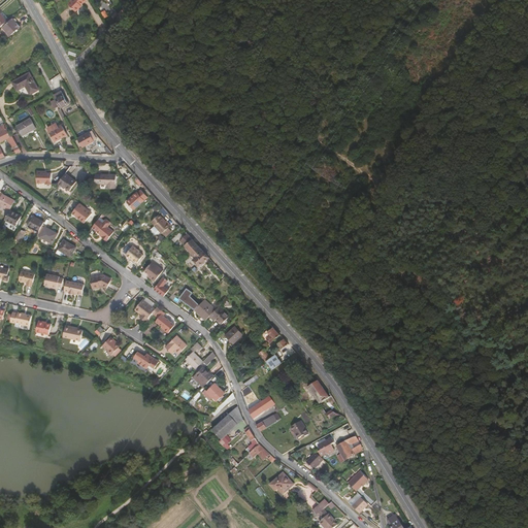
[(75,12),(79,9),(78,7),(80,6),(87,1),(85,0),(72,0),(68,4),(75,12)]
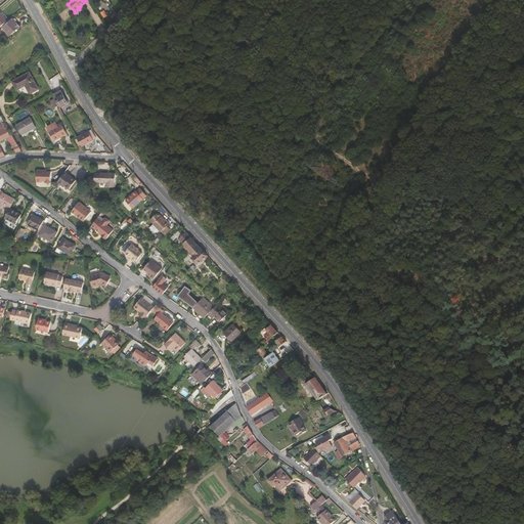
[(119,15),(126,8),(125,6),(118,13),(117,14),(119,15)]
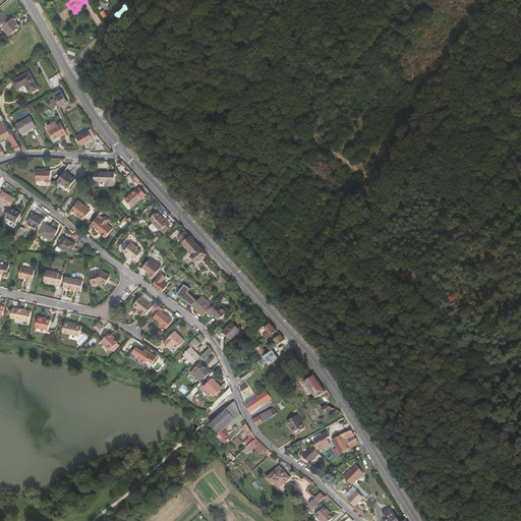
[(13,18),(3,27),(10,36),(20,26),(13,18)]
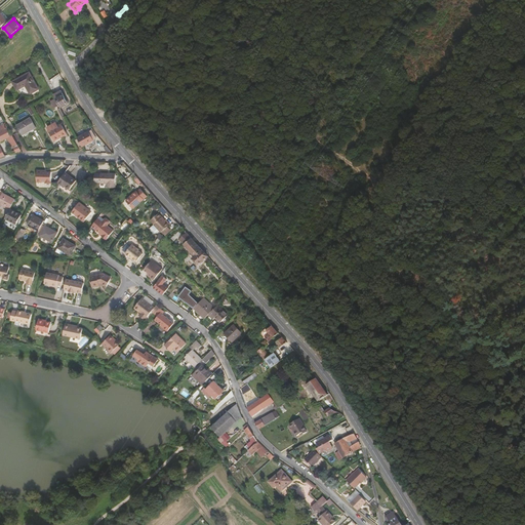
[(12,81),(16,90),(26,86),(30,94),(39,90),(30,73),(12,81)]
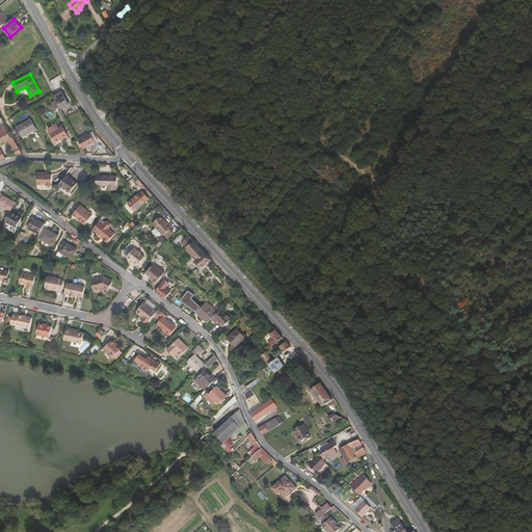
[(63,96),(56,100),(61,109),(70,105),(63,96)]
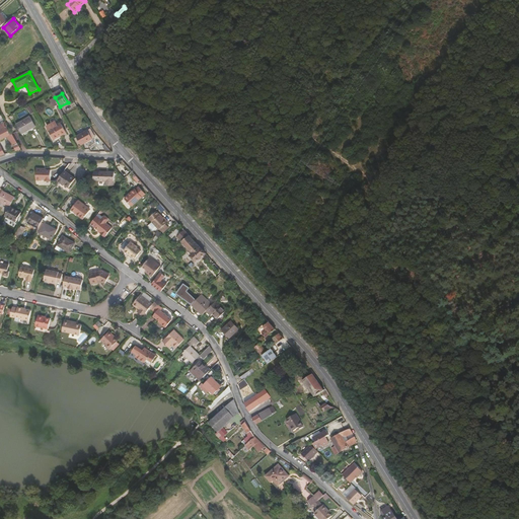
[(30,115),(34,113),(30,104),(26,107),(30,115)]
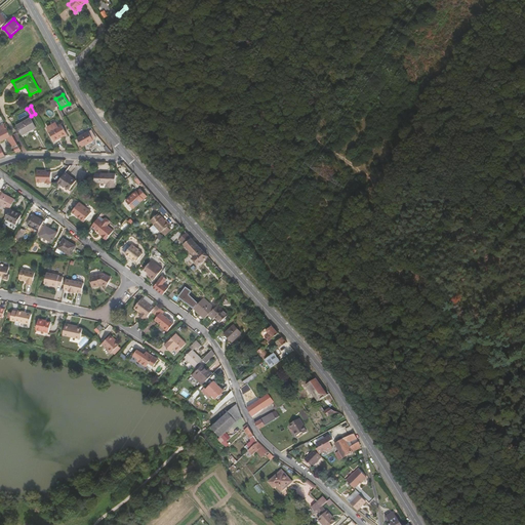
[(36,128),(30,118),(16,126),(22,135),(36,128)]
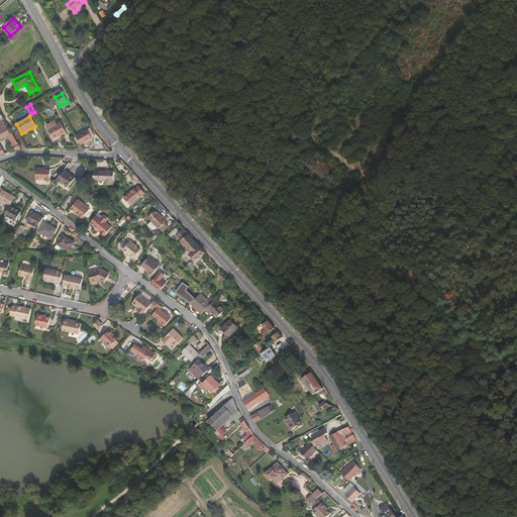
[(48,130),(54,139),(66,132),(61,123),(57,125),(55,121),(46,126),(48,130)]
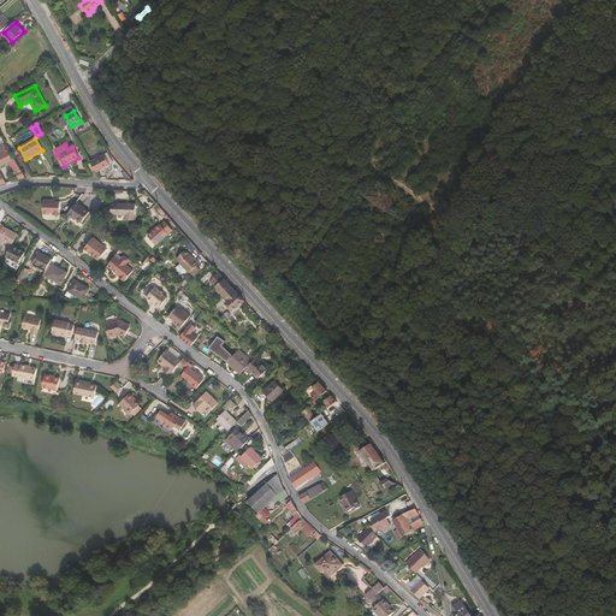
[(9,150),(1,154),(0,154),(0,167),(9,164),(15,175),(16,173),(19,179),(25,178),(15,159),(13,160),(9,150)]
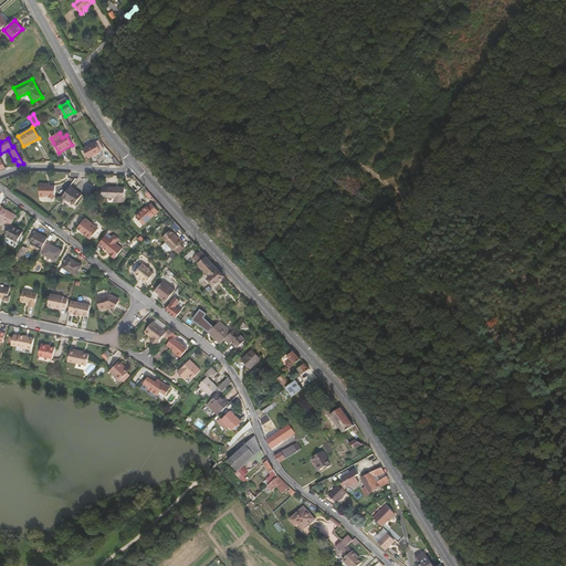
[(88,158),(101,152),(95,143),(83,149),(88,158)]
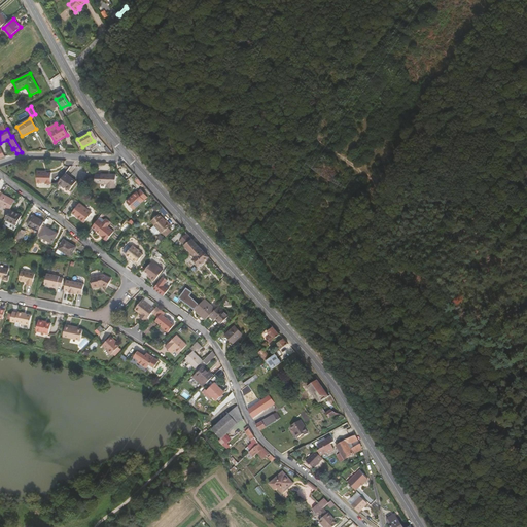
[(45,183),(51,184),(51,173),(47,172),(47,171),(37,171),(37,183),(42,183),(42,182),(45,182),(45,183)]
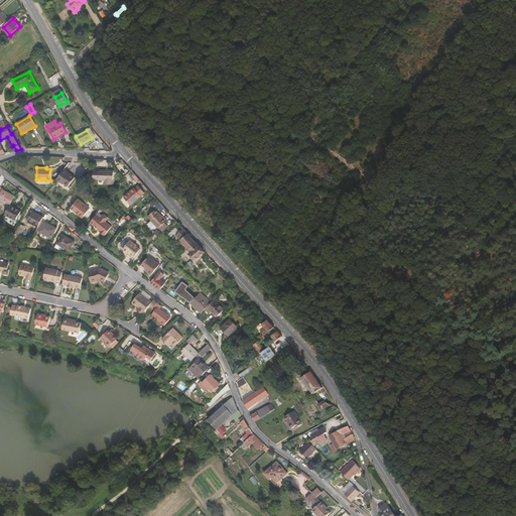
[(75,177),(65,169),(56,179),(62,184),(63,183),(68,186),(75,177)]
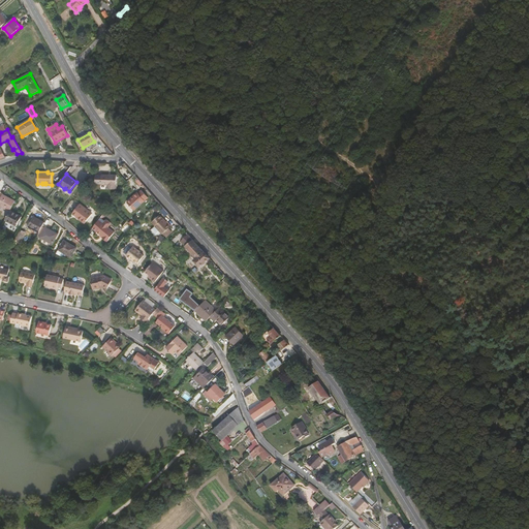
[(117,175),(96,175),(96,182),(101,182),(101,185),(107,185),(107,189),(117,189),(117,179),(117,175)]
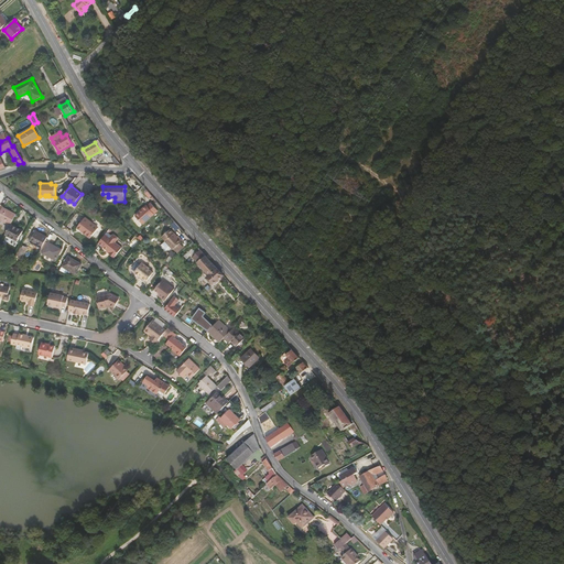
[(147,205),(136,216),(143,224),(158,210),(151,203),(148,205),(147,205)]
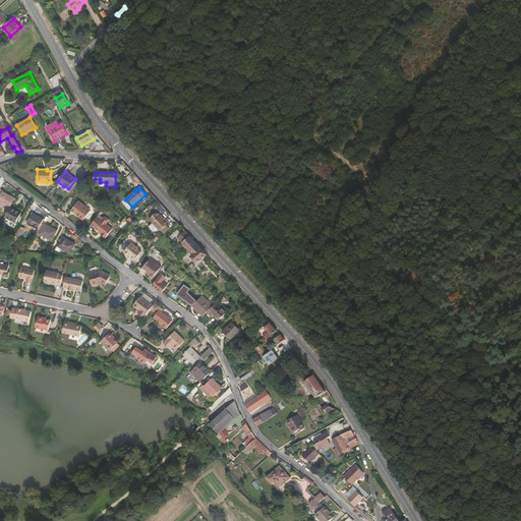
[(4,190),(1,188),(0,189),(0,203),(9,209),(10,207),(15,197),(3,191),(4,190)]
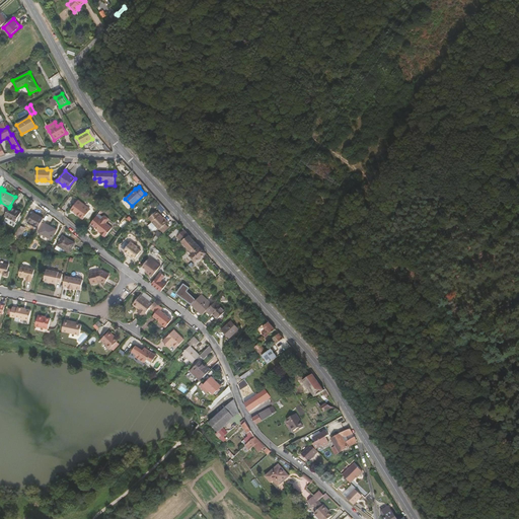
[(79,216),(83,219),(91,210),(79,200),(71,210),(79,215),(80,215),(79,216)]
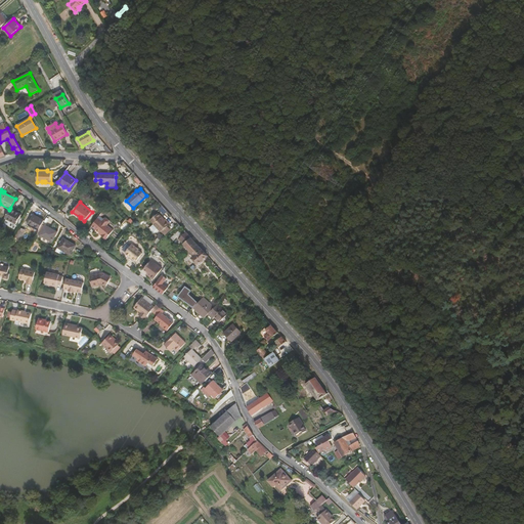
[(22,214),(10,208),(9,210),(5,218),(16,224),(22,214)]
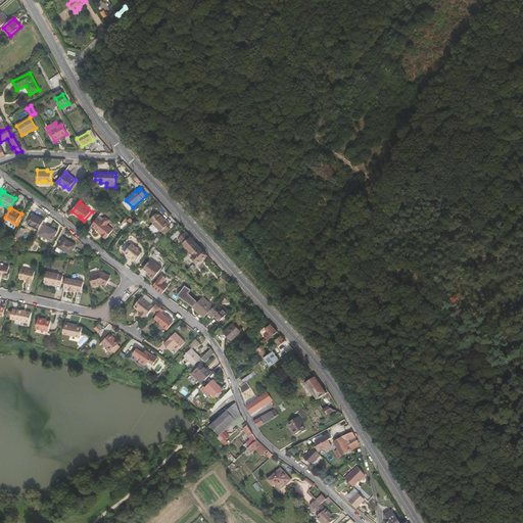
[(29,225),(39,230),(44,220),(34,215),(29,225)]
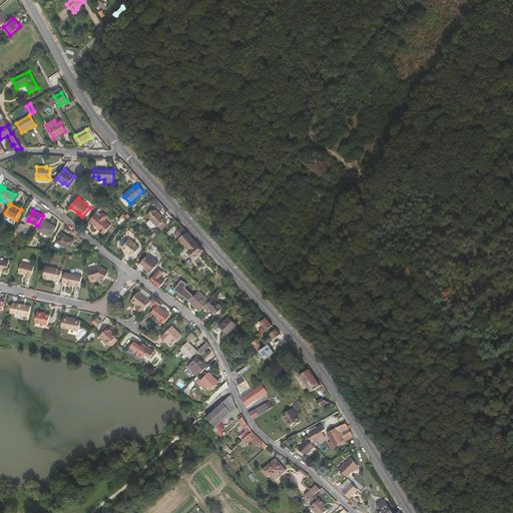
[(102,214),(97,211),(90,221),(100,229),(100,230),(104,233),(111,224),(105,220),(105,219),(101,215),(102,214)]
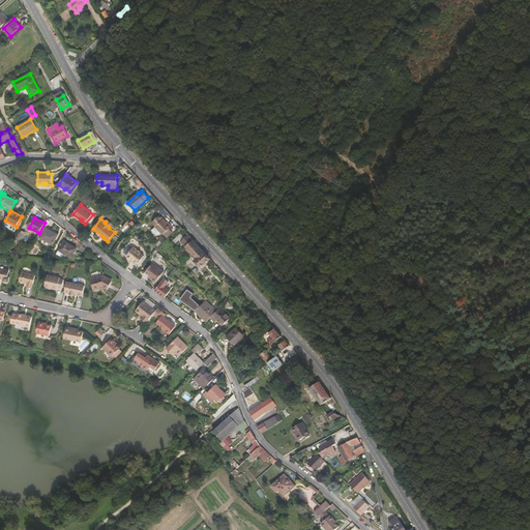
[(169,224),(165,218),(155,227),(164,234),(170,229),(172,227),(169,223),(169,224)]
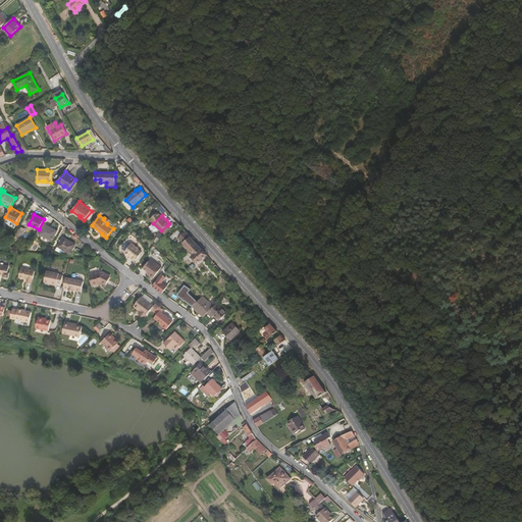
[(40,233),(52,241),(57,231),(45,224),(40,233)]
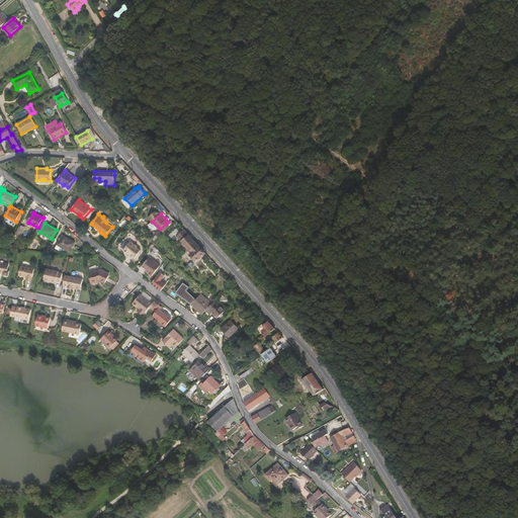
[(166,224),(160,229),(162,233),(169,227),(166,224)]
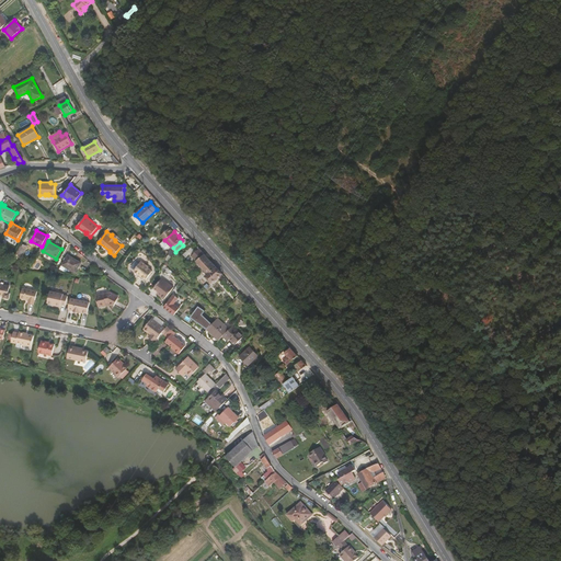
[(27,247),(22,243),(15,255),(21,259),(27,247)]
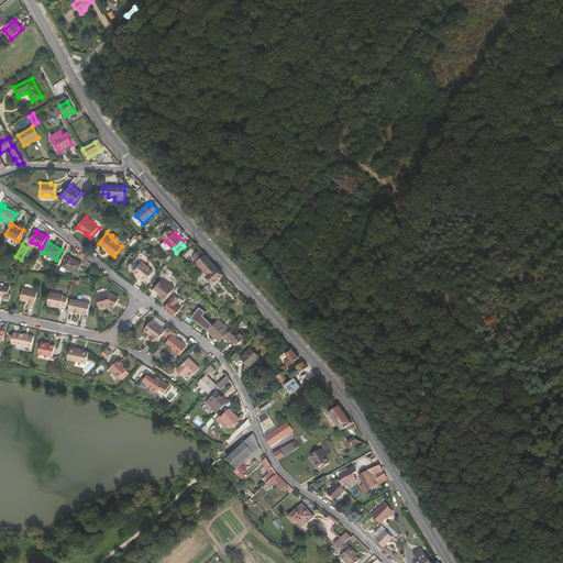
[(213,284),(223,275),(212,263),(200,250),(192,257),(209,275),(207,277),(213,284)]
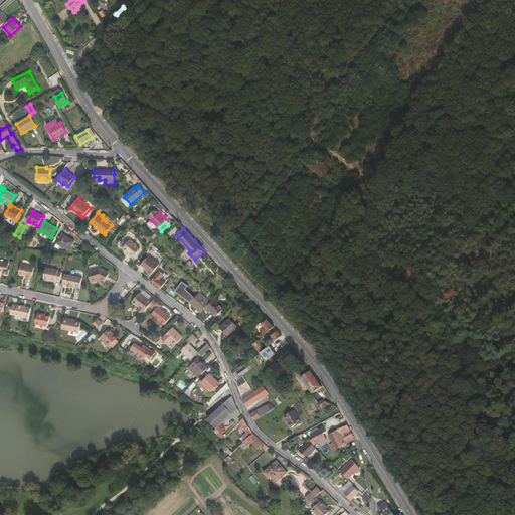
[(62,234),(57,243),(65,248),(69,249),(74,241),(62,234)]
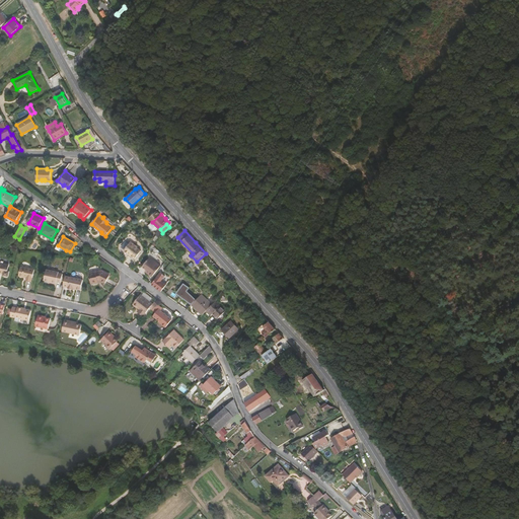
[(136,245),(131,242),(124,251),(129,255),(130,254),(135,258),(141,251),(137,248),(135,246),(136,245)]
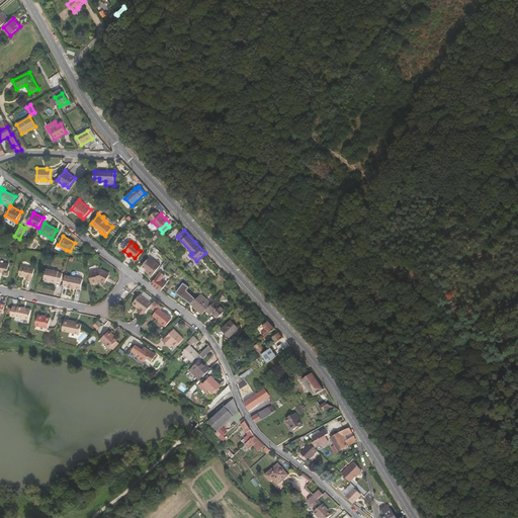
[(64,253),(66,250),(58,245),(56,248),(64,253)]
